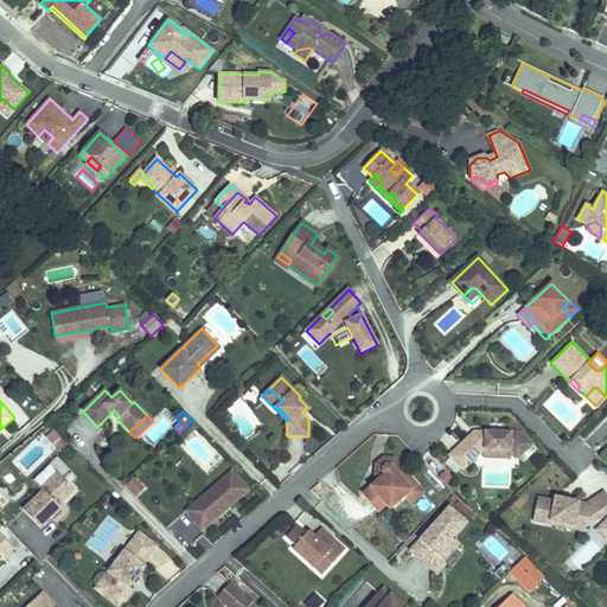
[(45,438),(53,446),(62,438),(53,429),(45,438)]
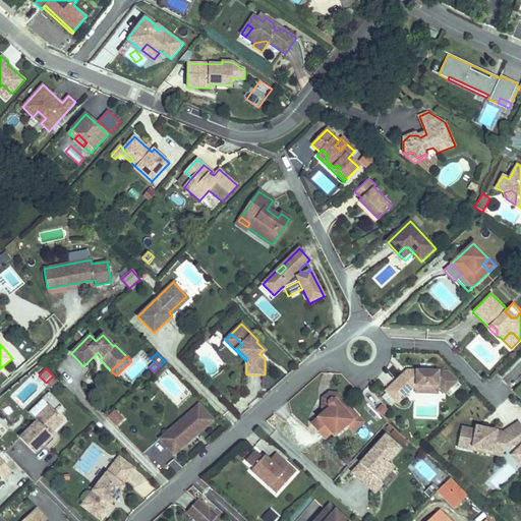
[(448,371),(413,370),(411,370),(406,375),(404,373),(386,391),(398,403),(416,385),(438,386),(445,393),(457,382),(448,371)]
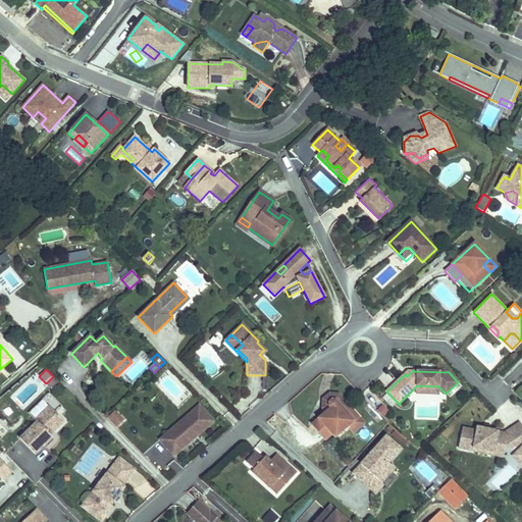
[(59,381),(53,376),(46,383),(51,388),(59,381)]
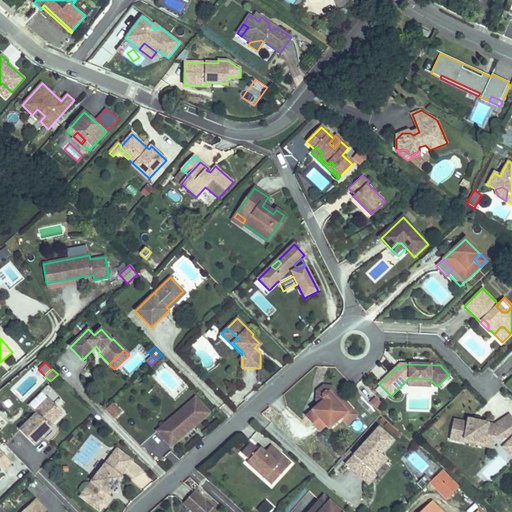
[(430,379),(409,378),(409,386),(430,387),(430,379)]
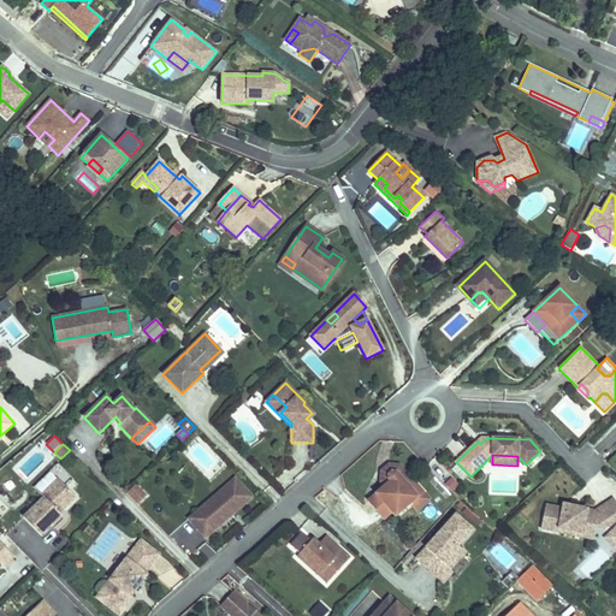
[(406,484),(412,478),(400,466),(390,465),(381,472),(380,483),(385,487),(390,483),(389,480),(389,475),(392,473),(396,473),(406,484)]
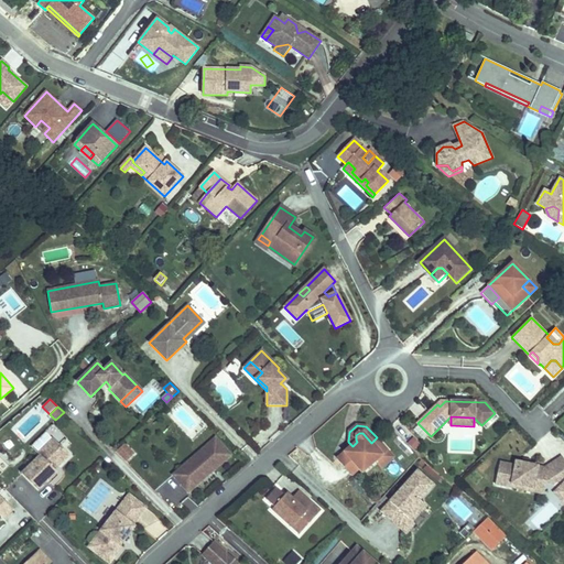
[(362,474),(375,463),(376,462),(373,458),(380,453),(382,456),(388,452),(377,437),(371,443),(362,433),(359,433),(356,435),(356,440),(357,442),(353,446),(338,458),(353,475),(359,469),(362,474)]
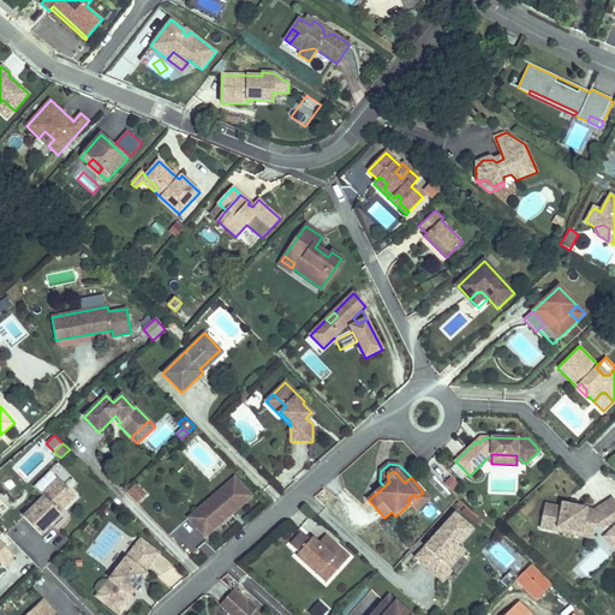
[(58,478),(41,495),(43,497),(23,517),(41,536),(61,515),(59,513),(57,509),(61,506),(64,508),(76,496),(58,478)]
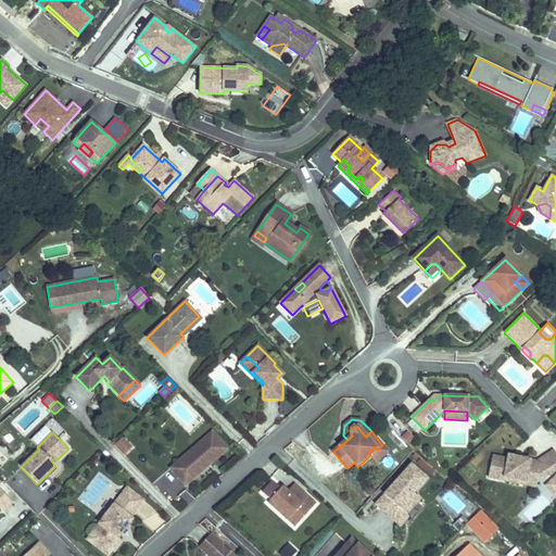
[(211,432),(185,455),(191,464),(186,468),(184,466),(176,474),(187,484),(226,450),(211,432)]
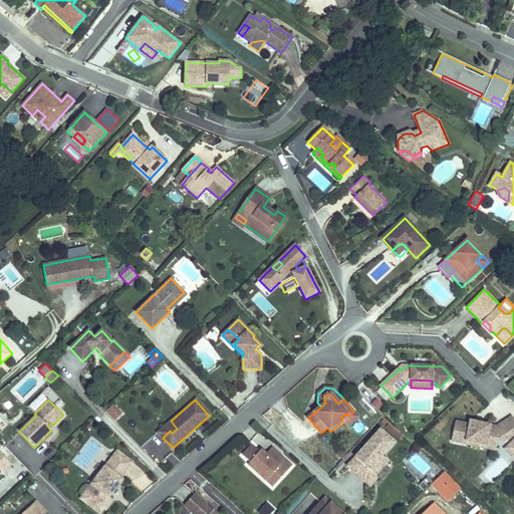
[(0,414),(7,421),(12,416),(0,404),(0,414)]
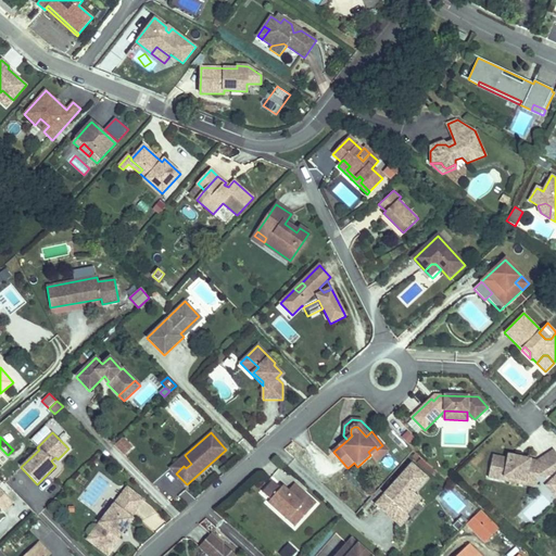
[(123,438),(114,445),(125,455),(133,447),(123,438)]
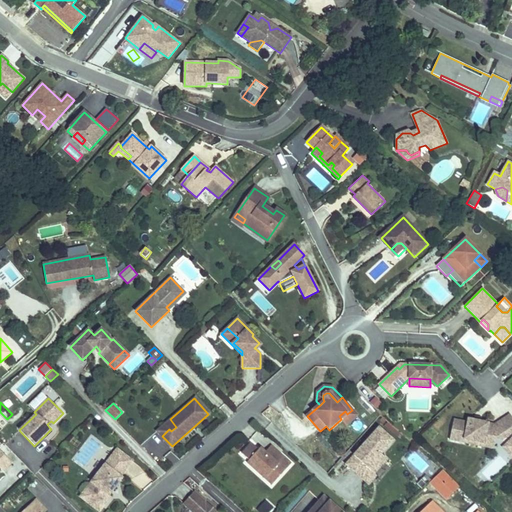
[(341,419),(340,420),(346,426),(358,416),(352,410),(347,414),(345,411),(339,416),(341,419)]
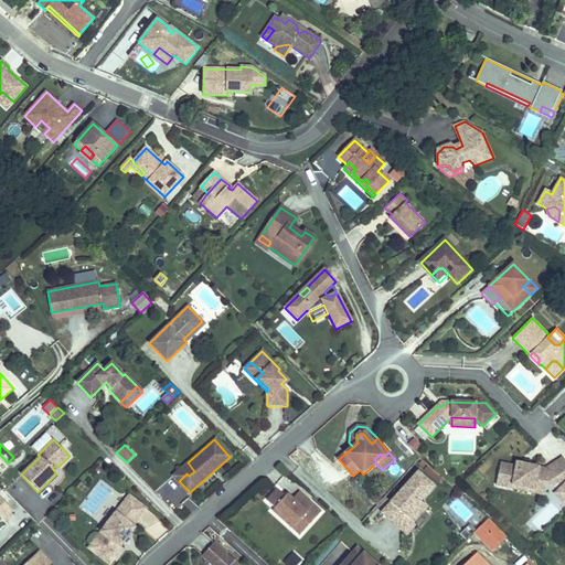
[(564,459),(563,457),(545,468),(531,465),(523,464),(516,462),(516,466),(501,462),(496,486),(512,489),(512,484),(534,489),(535,481),(546,483),(554,484),(564,477),(564,459)]
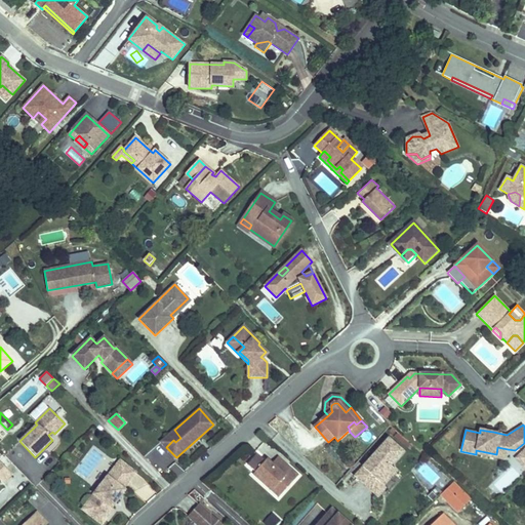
[(180,438),(174,430),(162,441),(166,447),(173,440),(175,442),(180,438)]
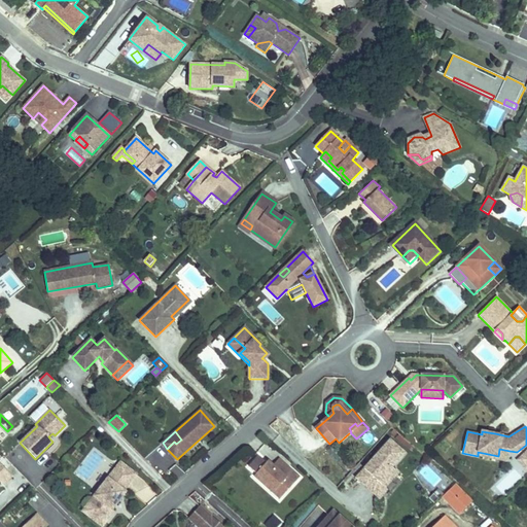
[(390,441),(371,462),(374,464),(367,471),(364,469),(356,478),(379,498),(387,490),(384,488),(397,472),(391,467),(405,453),(390,441)]
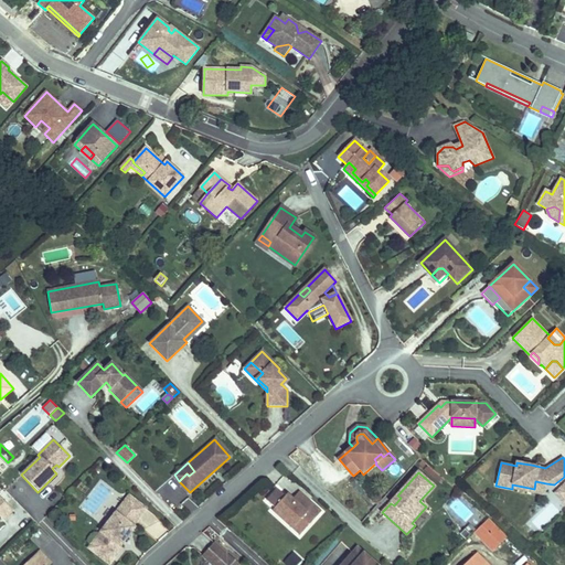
[(512,484),(512,489),(544,496),(546,483),(535,481),(534,489),(512,484)]
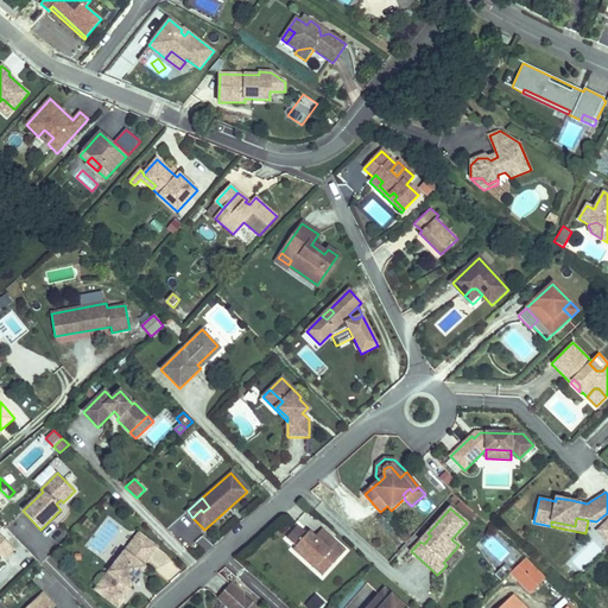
[(607,518),(594,530),(607,545),(607,518)]
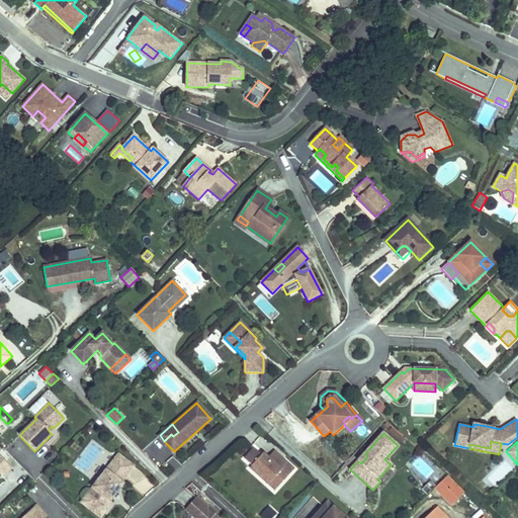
[(277,465),(268,457),(267,456),(266,456),(264,457),(262,455),(254,448),(245,459),(253,466),(254,467),(270,482),(274,477),(281,483),(293,468),(283,459),(277,465)]
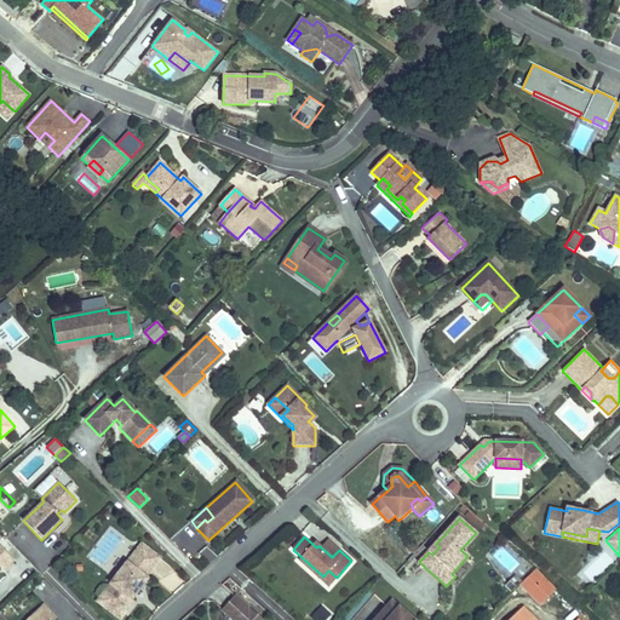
[(321,547),(332,557),(339,550),(328,539),(321,547)]
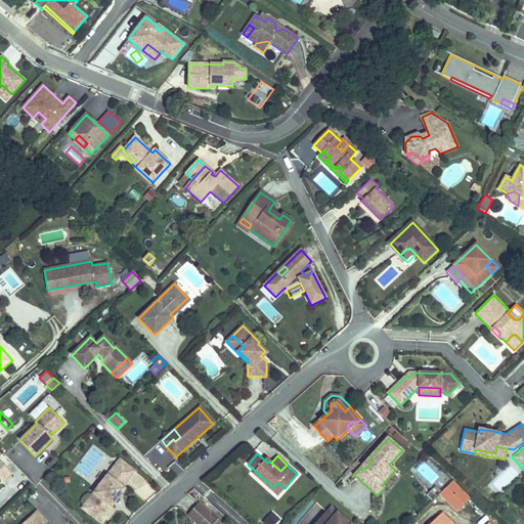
[(89,513),(102,523),(114,509),(112,507),(118,499),(116,497),(120,492),(122,493),(125,489),(123,487),(136,472),(120,459),(93,493),(100,498),(89,513)]
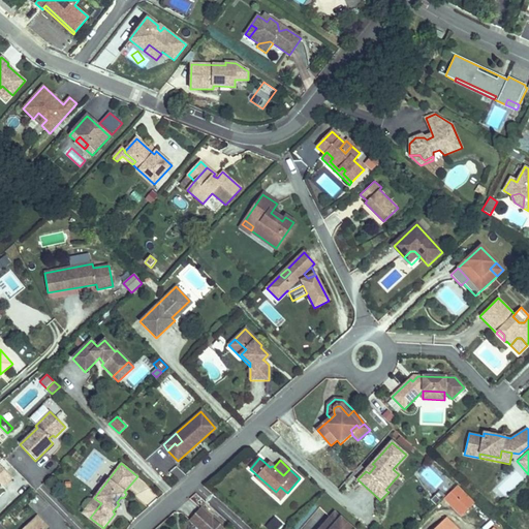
[(375,466),(372,464),(366,471),(369,473),(375,466)]
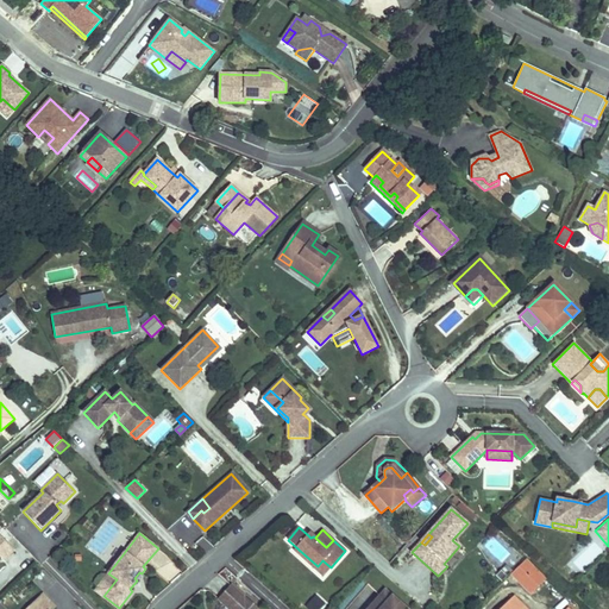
[(0,556),(4,560),(14,551),(0,535),(0,556)]
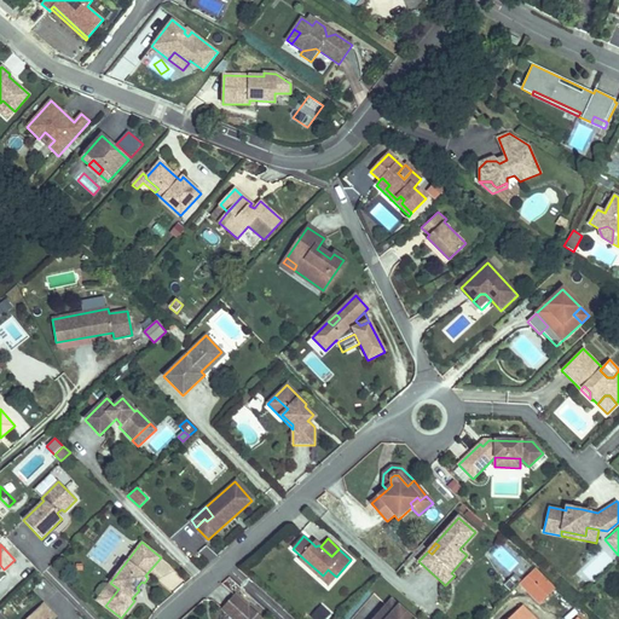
[(323,576),(304,559),(302,557),(300,560),(329,585),(336,577),(328,570),(323,576)]
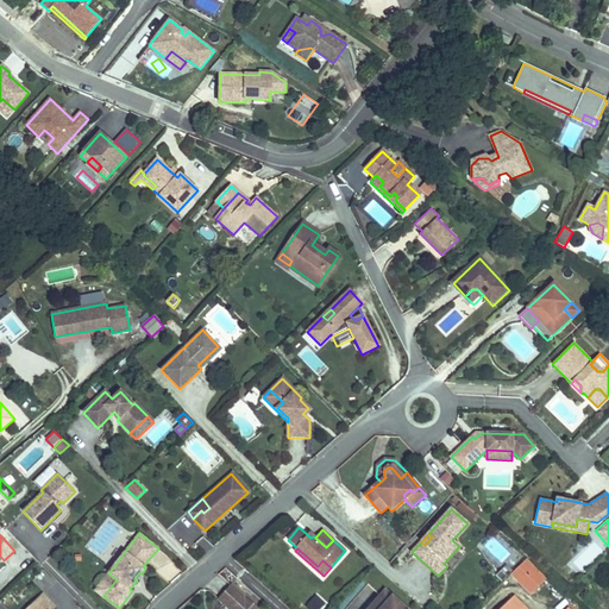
[(512,573),(531,594),(546,579),(526,559),(512,573)]
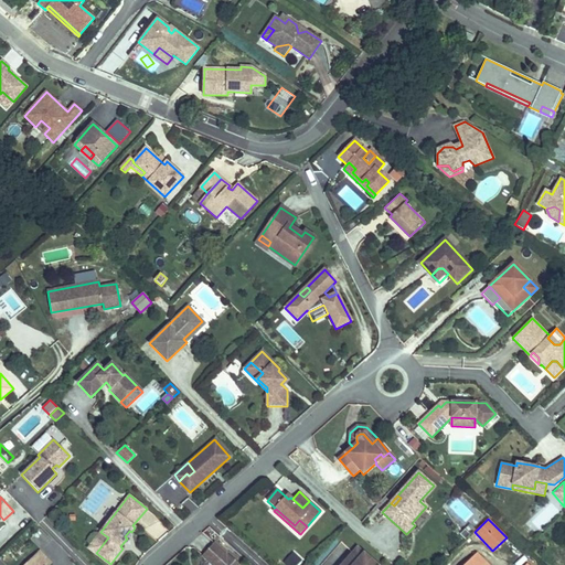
[(108,537),(100,532),(88,547),(96,553),(108,537)]
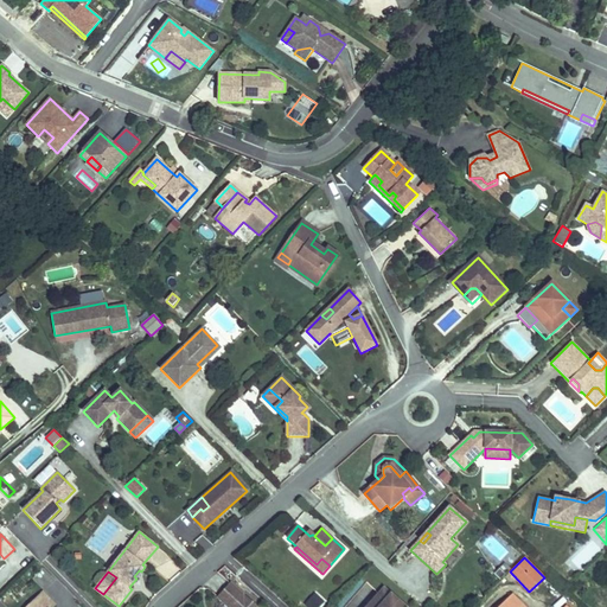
[(228,606),(256,606),(230,583),(217,596),(228,606)]
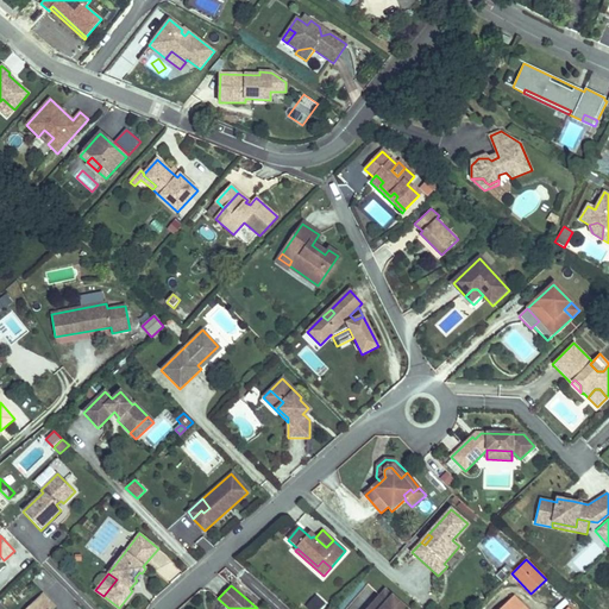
[(405,608),(385,590),(368,608),(405,608)]
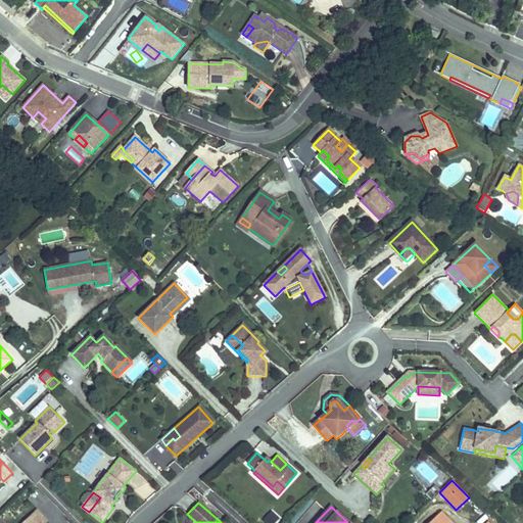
[(24,522),(46,522),(48,522),(37,511),(24,522)]
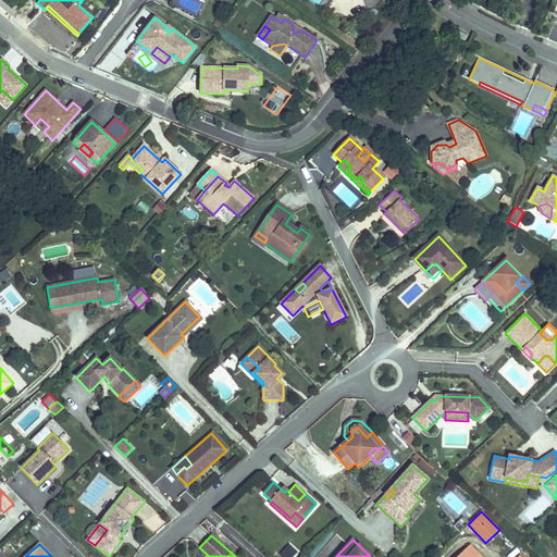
[(293,556),(297,553),(288,545),(280,555),(282,556),(293,556)]
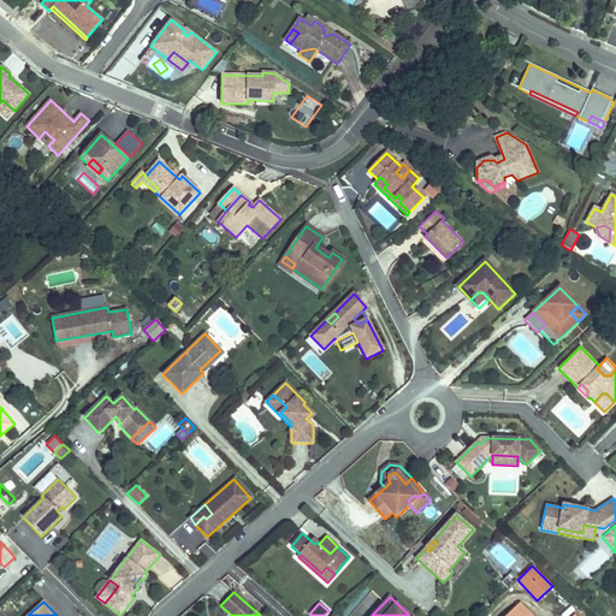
[(532,615),(520,604),(507,615),(532,615)]
